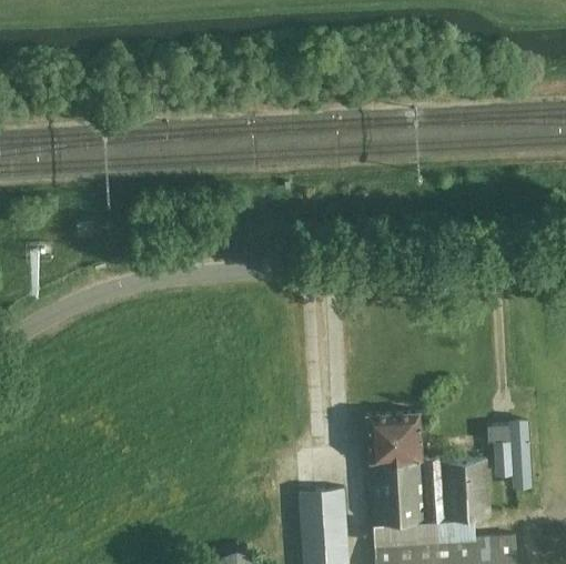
[(79,239),(95,238),(94,225),(78,227),(79,239)]
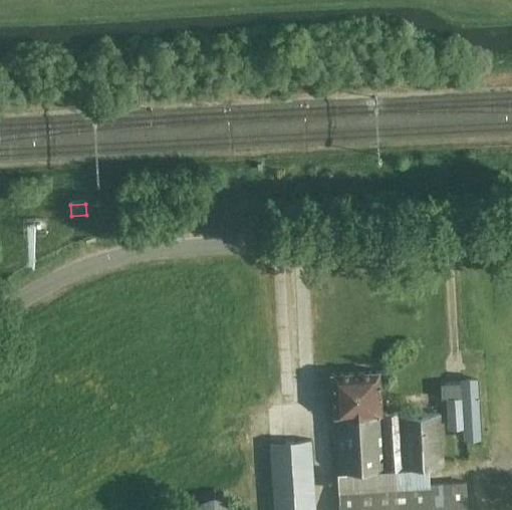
[(339,476),(445,469),(441,417),(402,420),(401,416),(384,418),(381,375),(381,374),(332,377),(333,378),(339,476)]
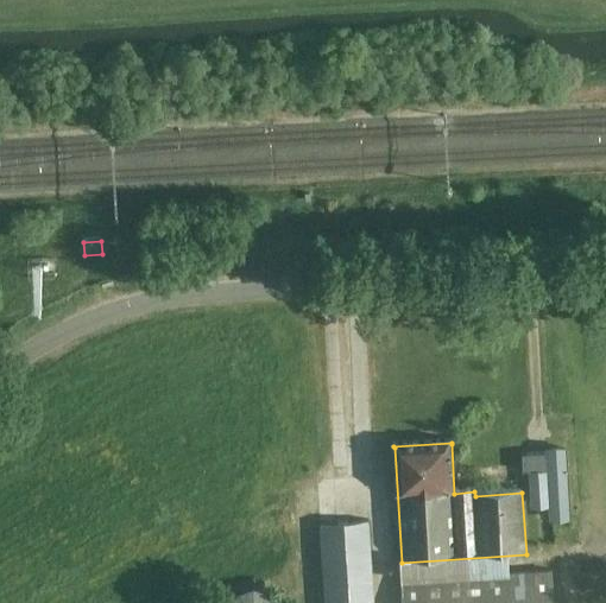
[(565,444),(544,445),(545,467),(530,468),(532,505),(551,503),(553,519),(569,518),(565,444)]
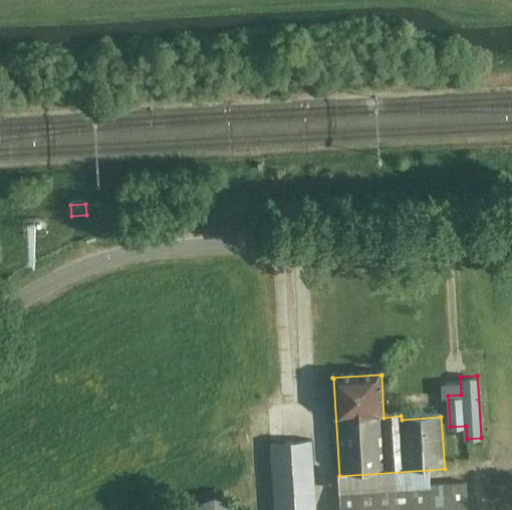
[(316,509),(312,444),(272,447),(276,509),(316,509)]
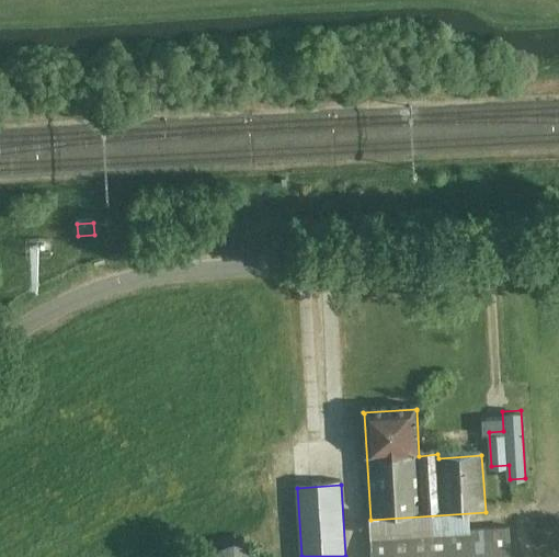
[(511,556),(509,530),(372,540),(373,556),(511,556)]
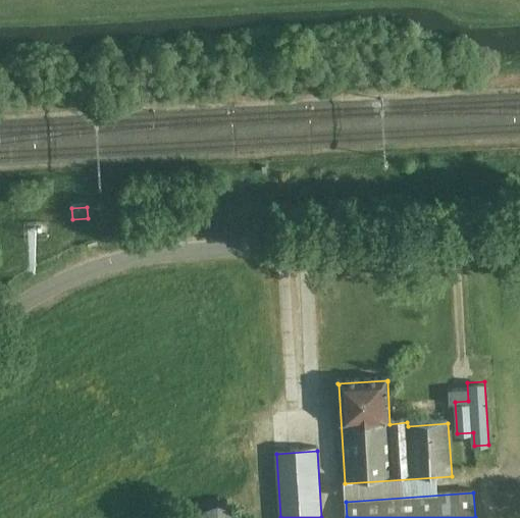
[(238,517),(237,515),(234,513),(229,511),(226,510),(222,509),(218,509),(214,509),(210,511),(207,512),(204,515),(202,517),(238,517)]
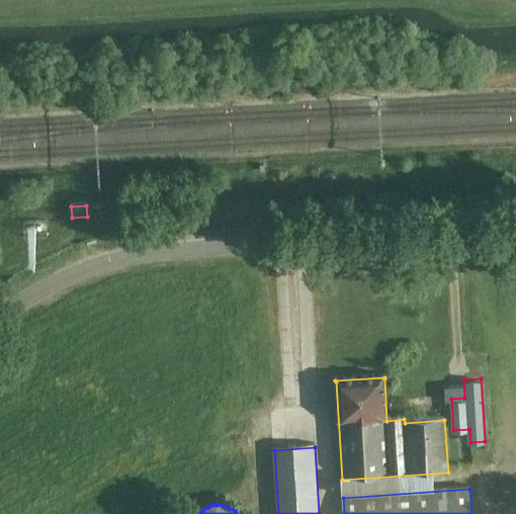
All buildings are outlined.
